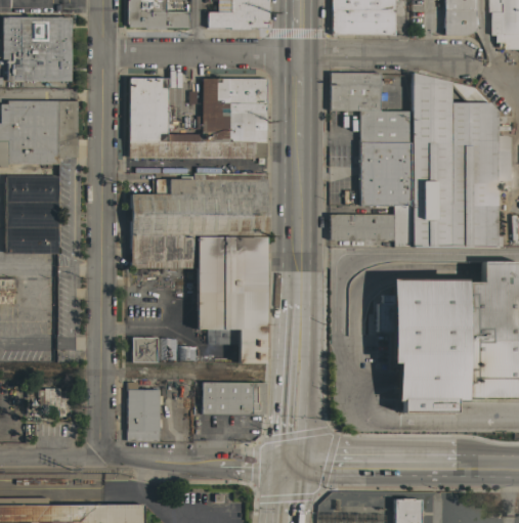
[(168,0),(168,12),(190,12),(190,28),(167,28),(167,30),(147,30),(147,28),(131,28),(131,25),(129,25),(129,1),(131,1),(131,0),(168,0)]
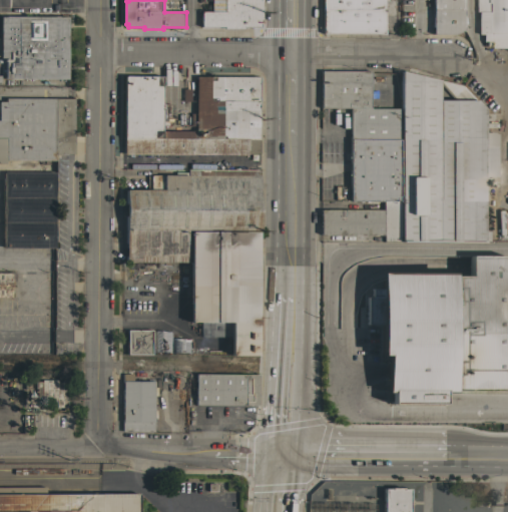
[(265,0),(265,27),(246,27),(246,30),(227,30),(227,27),(204,27),(204,12),(214,12),(214,0),(265,0)]
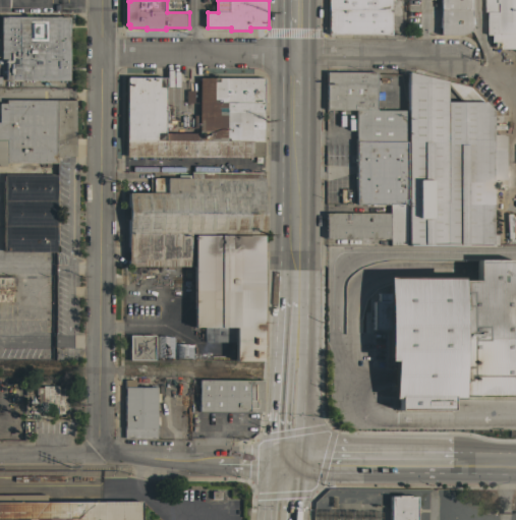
[(393,0),(394,35),(332,35),(332,0),(393,0)]
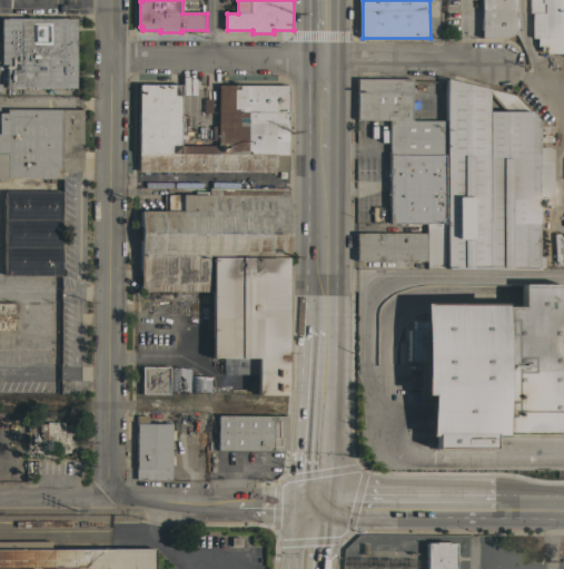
[(484,0),(518,0),(518,32),(510,39),(484,38),(484,0)]
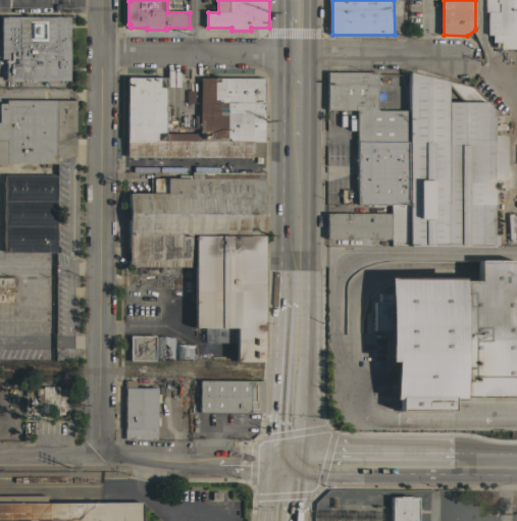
[(516,49),(504,49),(504,47),(498,47),(499,43),(496,43),(496,36),(490,36),(490,13),(488,13),(488,0),(516,0),(516,49)]
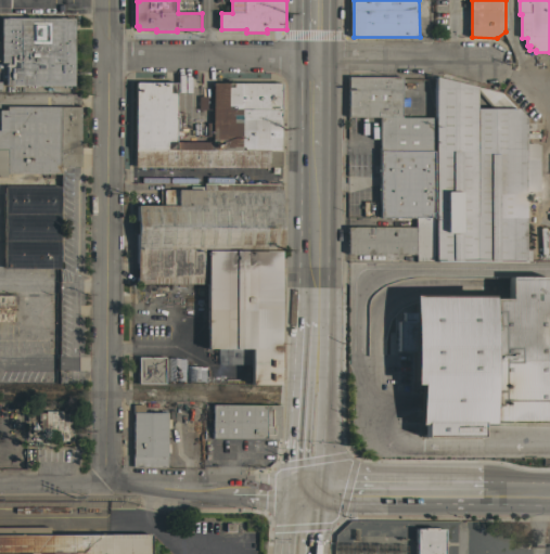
[(76,86),(10,86),(10,63),(4,63),(4,18),(77,18),(76,86)]
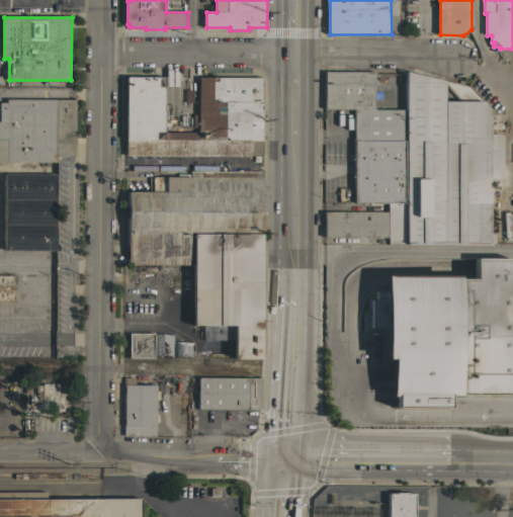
[(357,143),(357,109),(327,109),(328,72),(377,72),(377,109),(407,109),(407,143),(402,143),(357,143)]
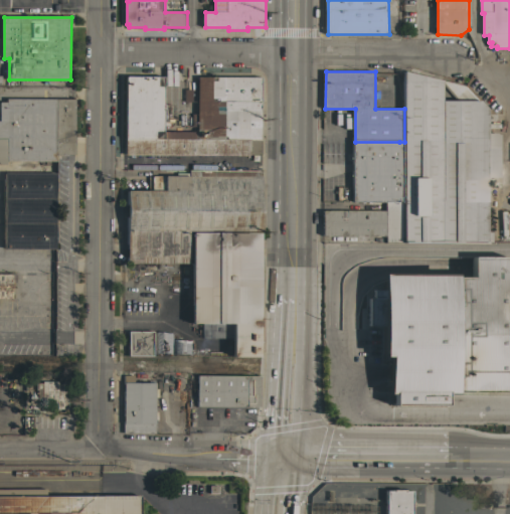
[(405,243),(405,204),(406,142),(406,71),(468,87),(490,110),(490,133),(490,149),(490,178),(489,231),(494,231),(494,243),(478,242),(405,243)]
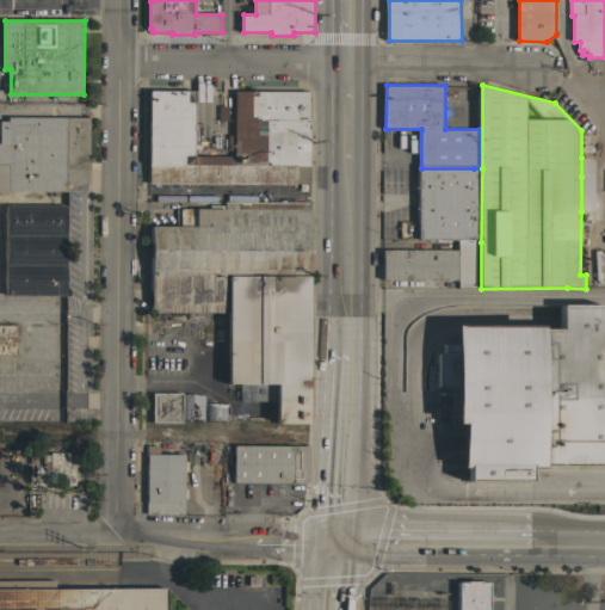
[(152,167),(152,92),(197,92),(197,158),(232,158),(232,136),(238,136),(238,167),(152,167)]
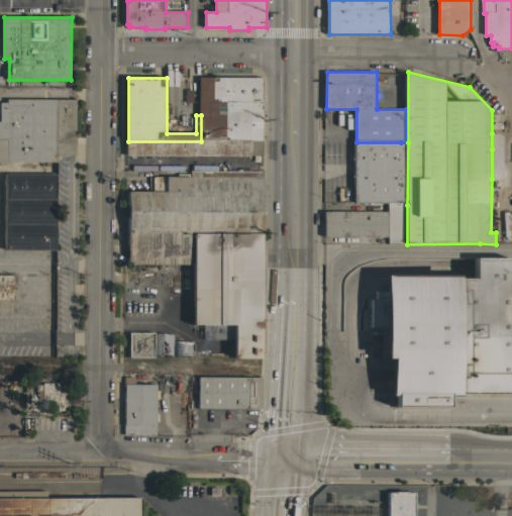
[(201,78),(264,78),(264,110),(201,111),(201,78)]
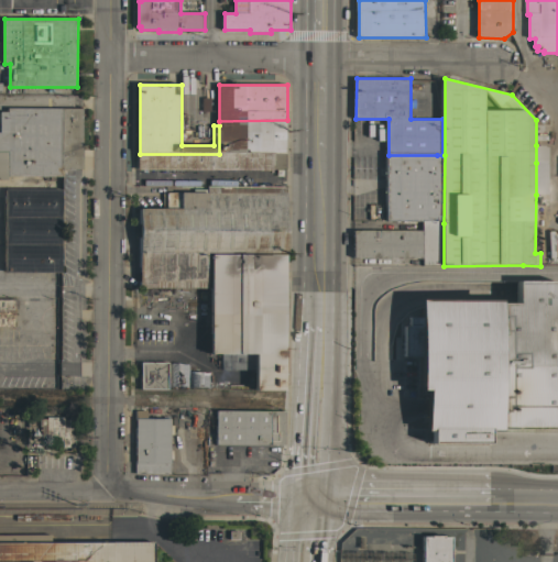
[(85,109),(84,169),(64,169),(64,177),(57,177),(57,182),(45,182),(45,177),(10,176),(10,180),(2,180),(0,177),(0,133),(2,133),(2,112),(10,112),(10,108),(85,109)]
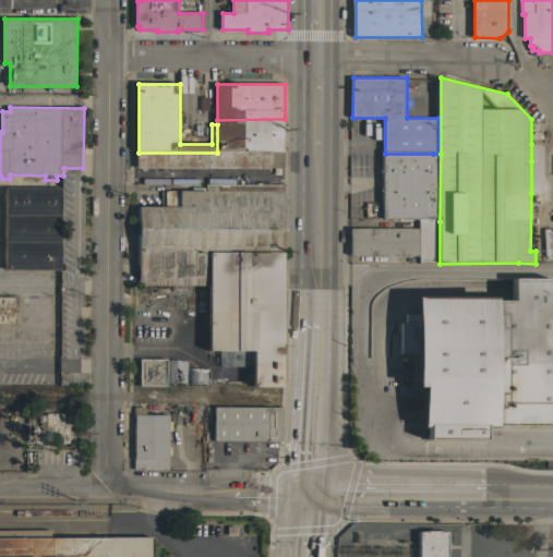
[(217,153),(217,124),(217,120),(285,119),(285,153),(217,153)]
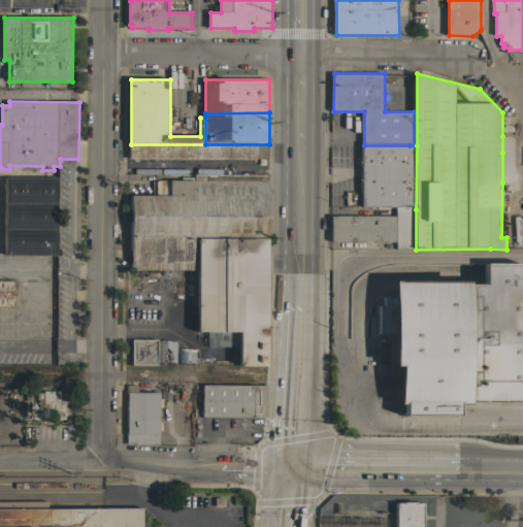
[(502,136),(515,136),(515,183),(502,183),(502,153),(502,136)]
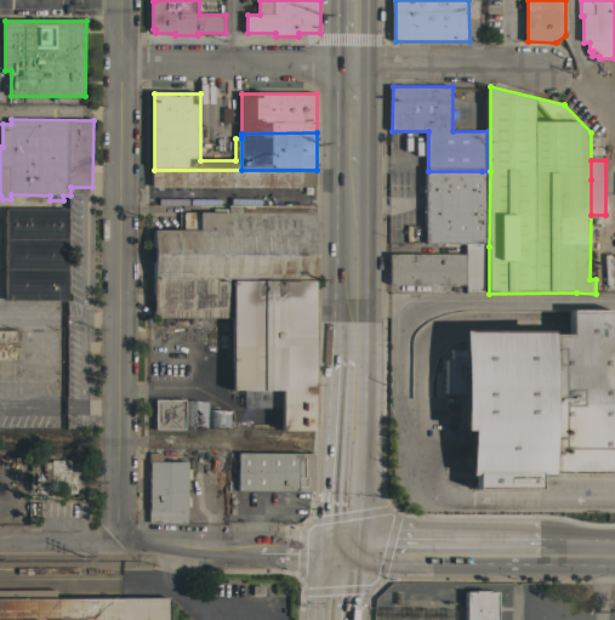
[(317,187),(303,187),(303,188),(154,188),(154,170),(241,170),(317,170),(317,187)]
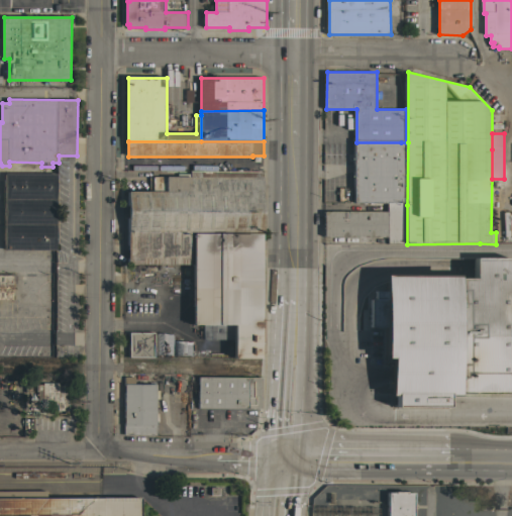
[(408,142),(407,205),(389,205),(389,203),(355,203),(356,142),(401,142),(406,142),(408,142)]
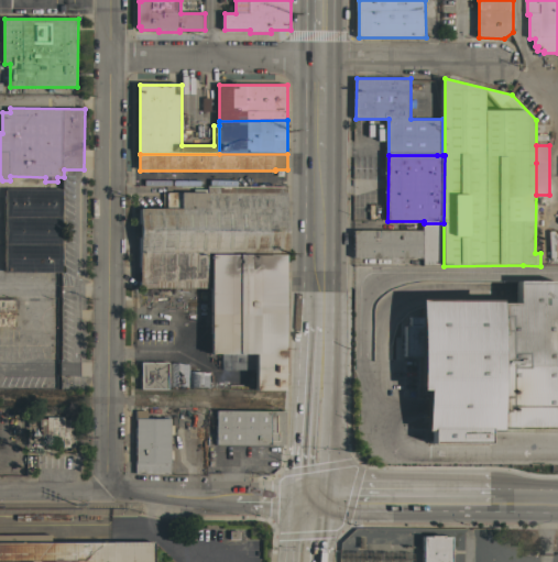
[(290,188),(290,254),(210,253),(210,288),(142,288),(143,209),(165,209),(165,193),(197,193),(197,189),(210,190),(210,187),(290,188)]
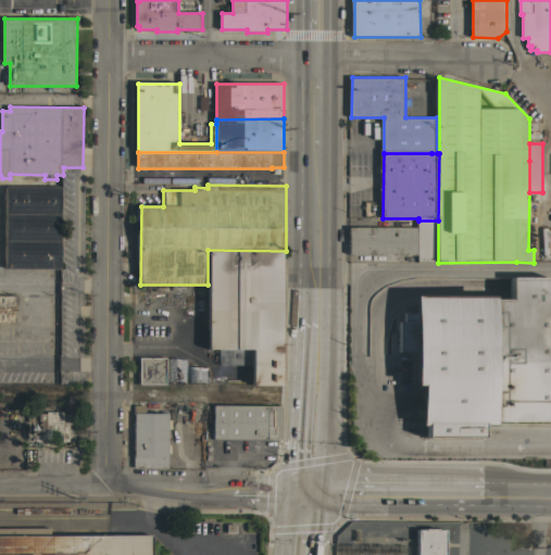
[(62,269),(8,269),(9,187),(63,187),(62,269)]
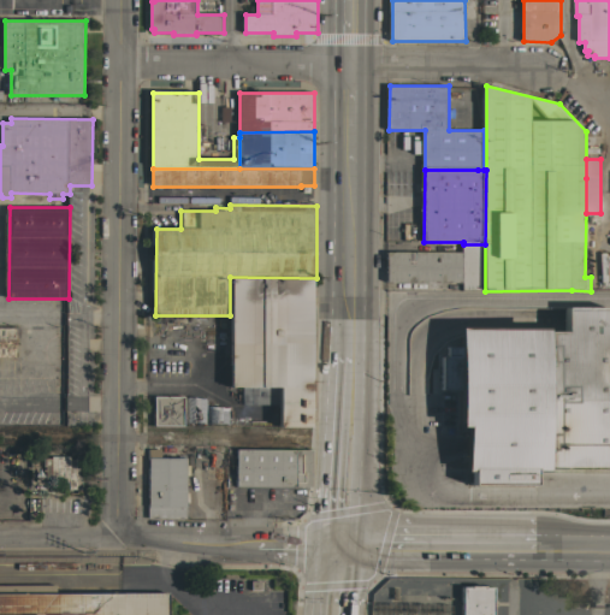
[(313,427),(280,427),(282,388),(262,388),(261,400),(241,400),(241,388),(232,388),(234,278),(314,279),(313,427)]
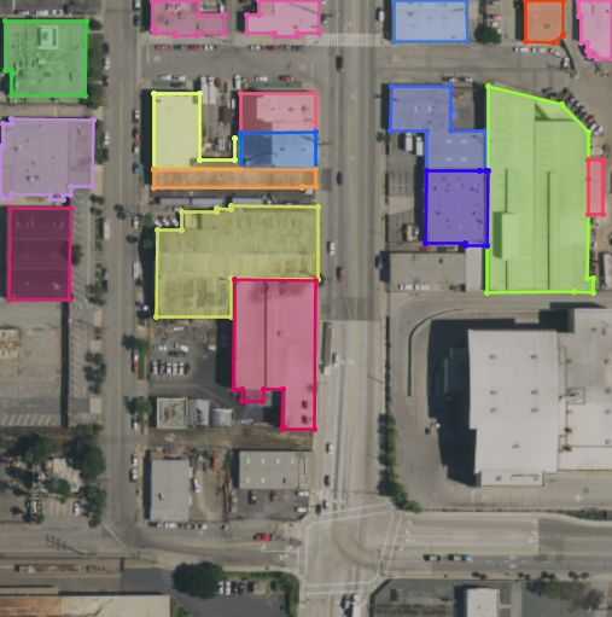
[(549,330),(549,333),(570,333),(570,310),(611,310),(611,472),(549,472),(549,473),(538,473),(538,487),(474,487),(474,473),(467,473),(467,429),(461,429),(461,395),(444,395),(444,361),(449,361),(449,351),(460,351),(460,330),(549,330)]
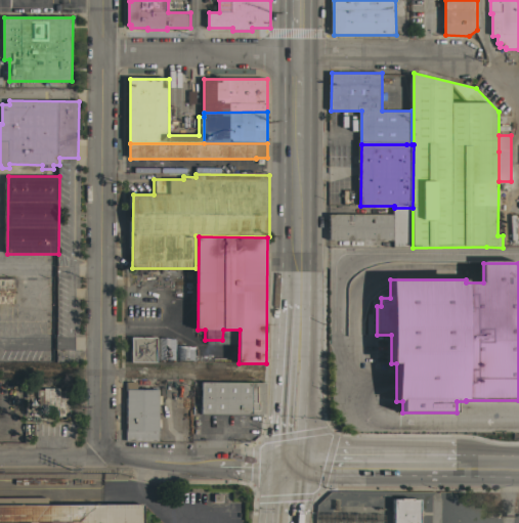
[(0,278),(14,278),(14,279),(19,279),(19,287),(14,287),(14,304),(0,304),(0,278)]
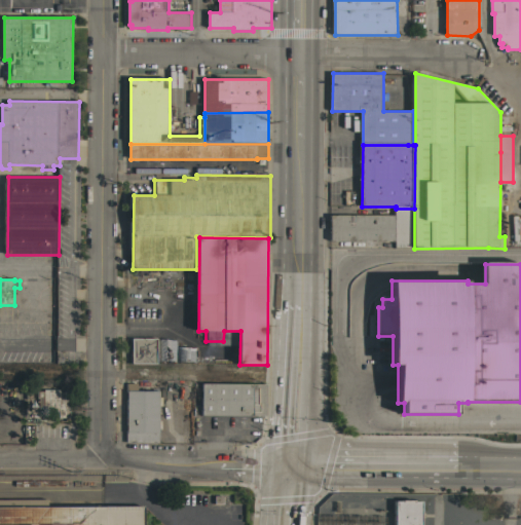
[(159,364),(134,364),(134,339),(159,339),(159,364)]
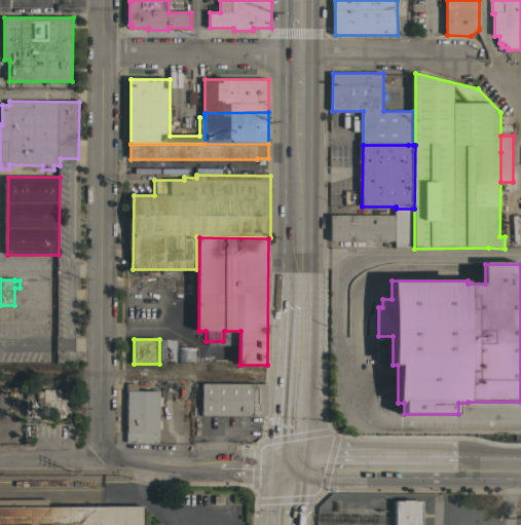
[(179,363),(160,363),(161,340),(180,341),(179,363)]
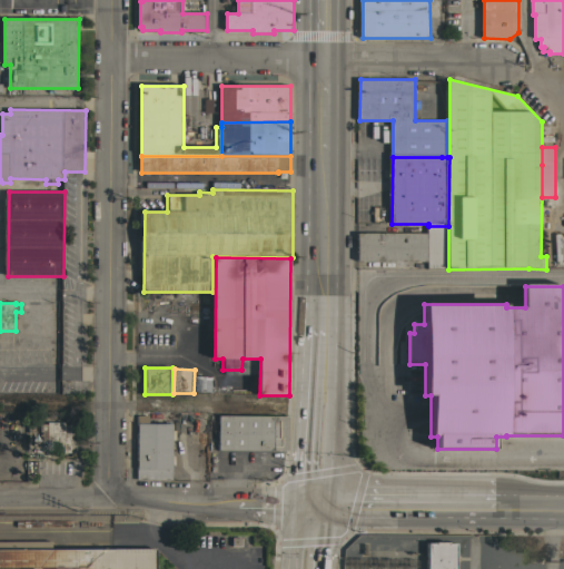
[(215,393),(195,393),(195,374),(215,374),(215,393)]
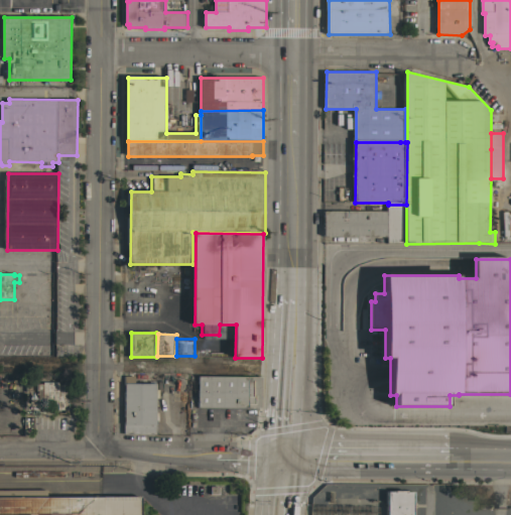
[(126,434),(127,376),(137,376),(136,384),(142,384),(143,378),(155,378),(155,384),(158,384),(158,390),(161,390),(160,398),(158,398),(158,413),(161,413),(161,415),(166,415),(165,420),(158,420),(158,435),(126,434)]
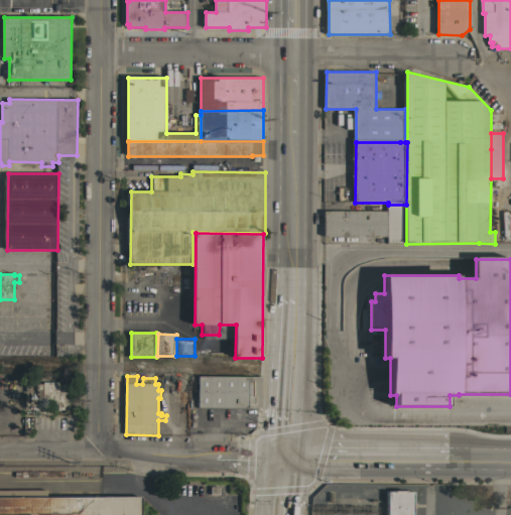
[(264,377),(264,408),(201,407),(201,377),(264,377)]
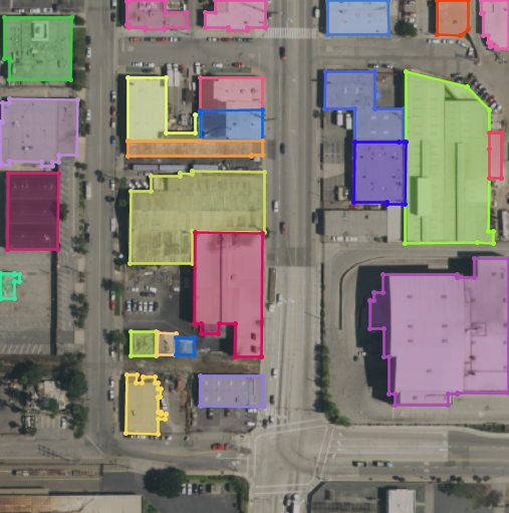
[(70,381),(70,409),(56,409),(56,399),(39,399),(40,381),(70,381)]
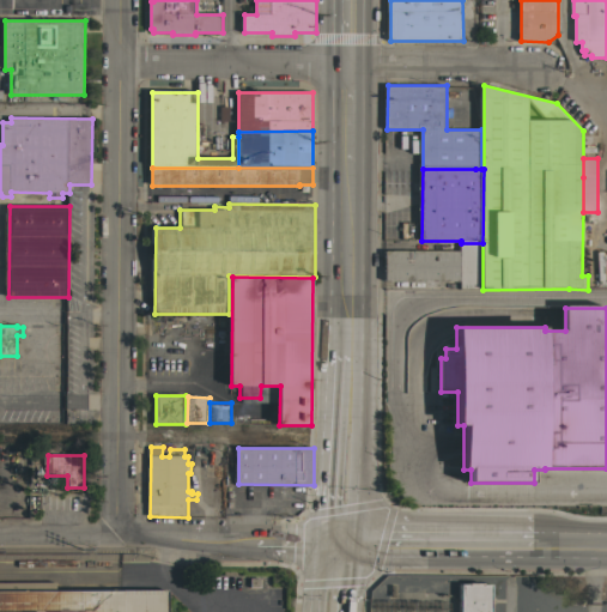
[(462,611),(463,585),(472,585),(472,583),(485,583),(485,585),(495,585),(493,611),(462,611)]
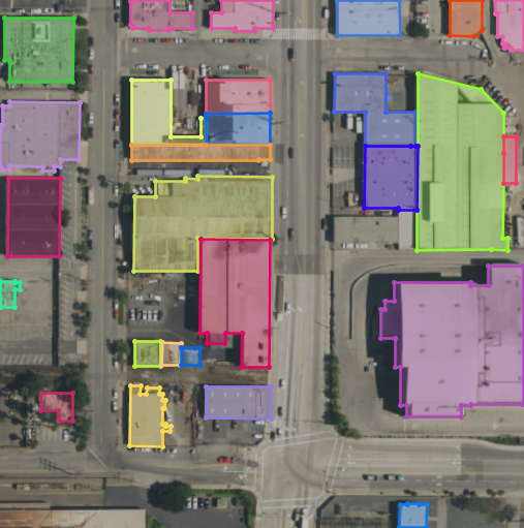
[(0,527),(0,510),(146,509),(146,527),(0,527)]
